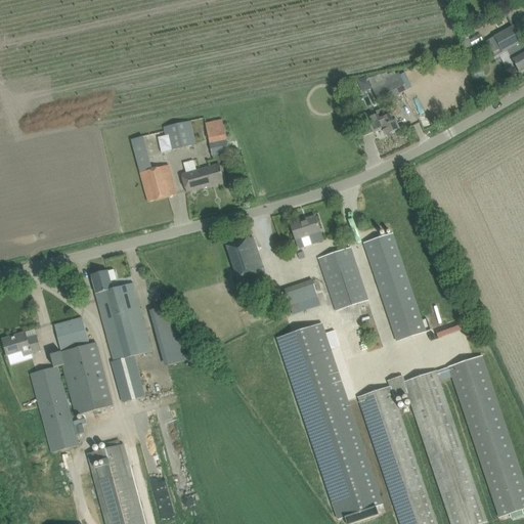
[(511,15),(508,9),(498,15),(503,20),(511,15)]
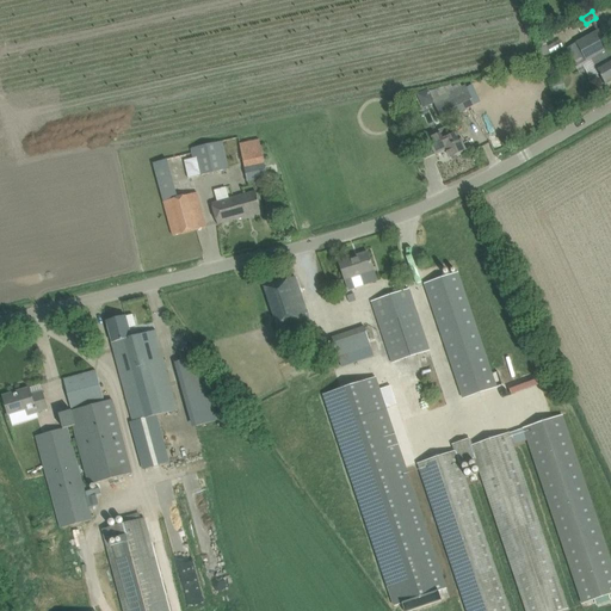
[(567,48),(572,56),(576,67),(591,59),(596,68),(605,85),(610,81),(610,51),(599,30),(575,43),(567,48)]
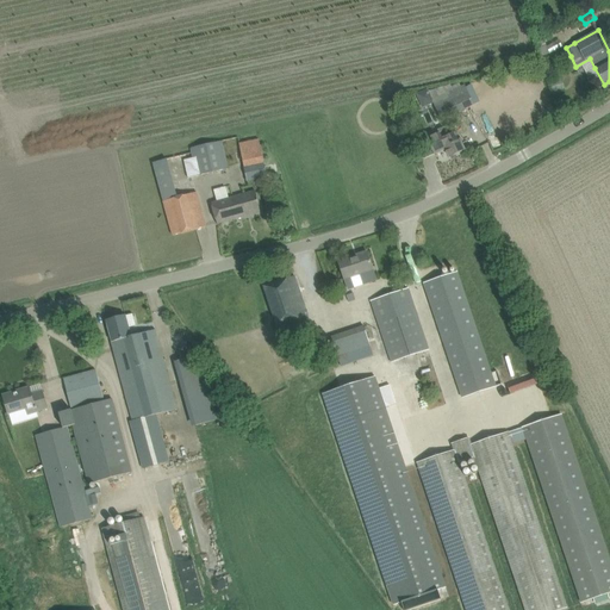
[(459,86),(431,99),(433,103),(440,119),(458,112),(473,105),(464,83),(459,86)]
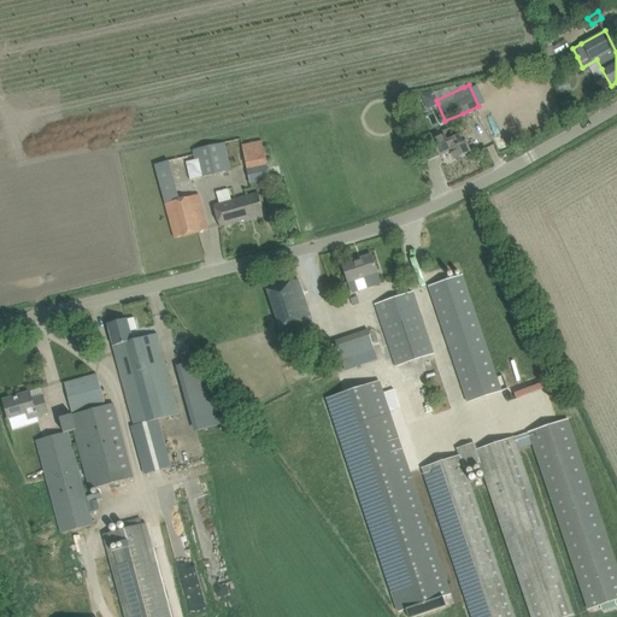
[(470,152),(465,141),(457,125),(442,131),(444,136),(433,141),(423,146),(429,160),(439,156),(440,157),(451,151),(454,159),(470,152)]
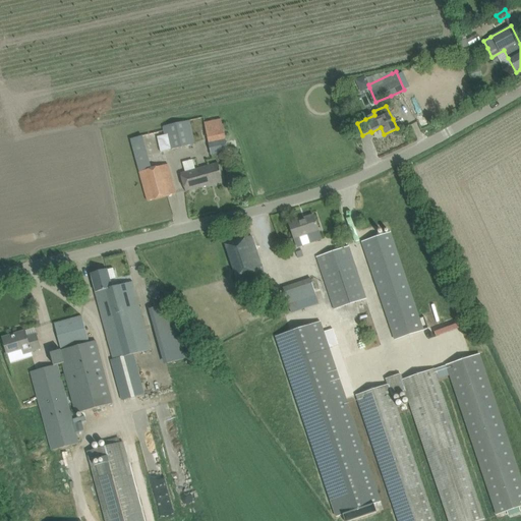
[(228,151),(226,140),(221,119),(204,123),(209,145),(211,155),(228,151)]
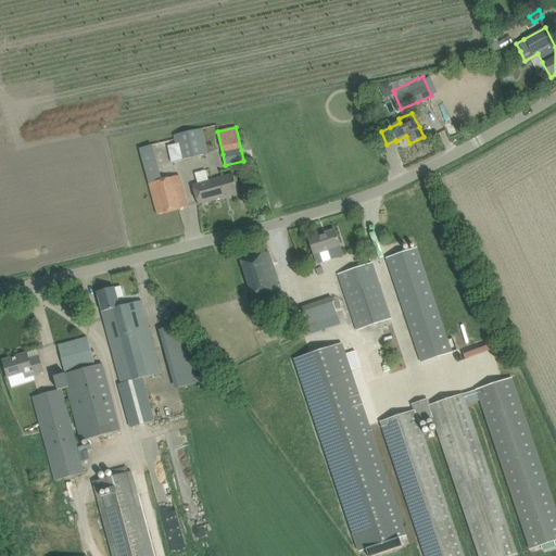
[(176,144),(167,147),(172,163),(207,154),(201,129),(174,135),(176,144)]
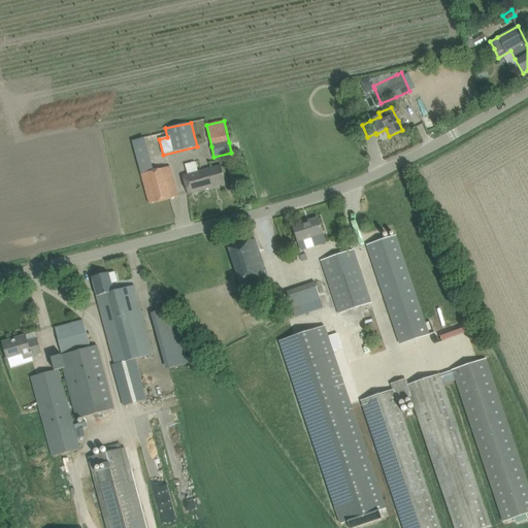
[(175,187),(170,167),(141,174),(150,204),(178,196),(175,187)]
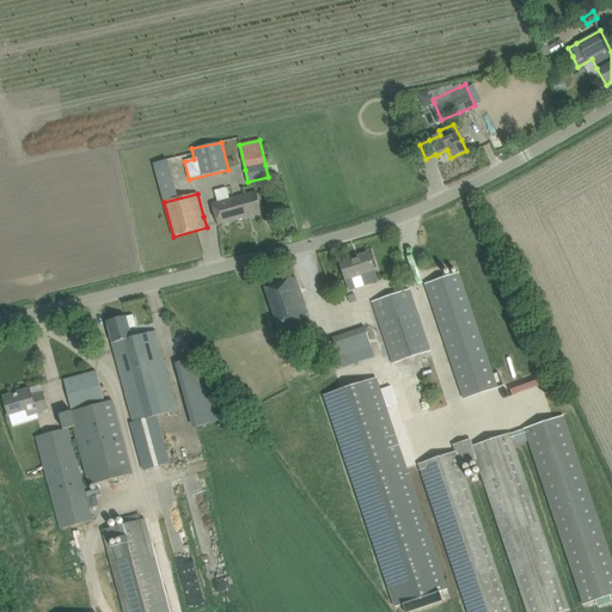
[(213,206),(218,225),(259,213),(255,195),(228,202),(228,199),(224,200),(225,203),(213,206)]
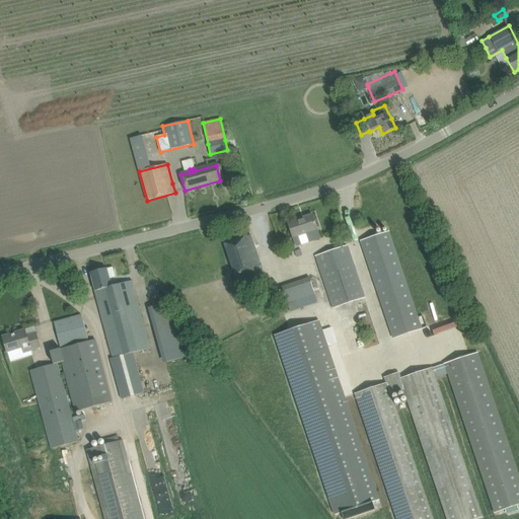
[(288,223),(296,246),(320,238),(312,215),(288,223)]
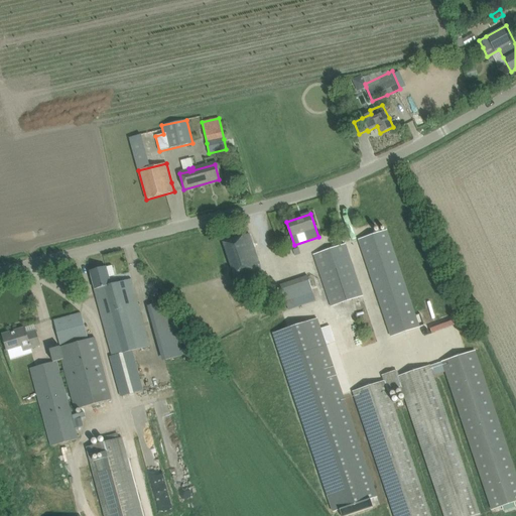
[(359,240),(362,249),(391,337),(419,327),(386,231),(359,240)]
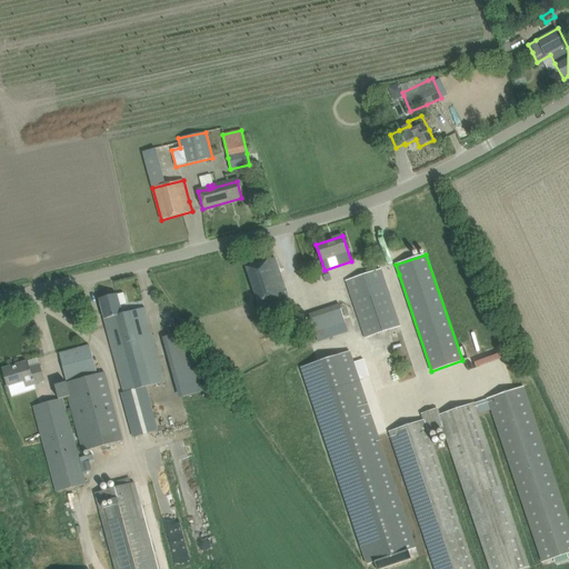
[(246,267),(249,278),(259,305),(287,295),(275,258),(246,267)]
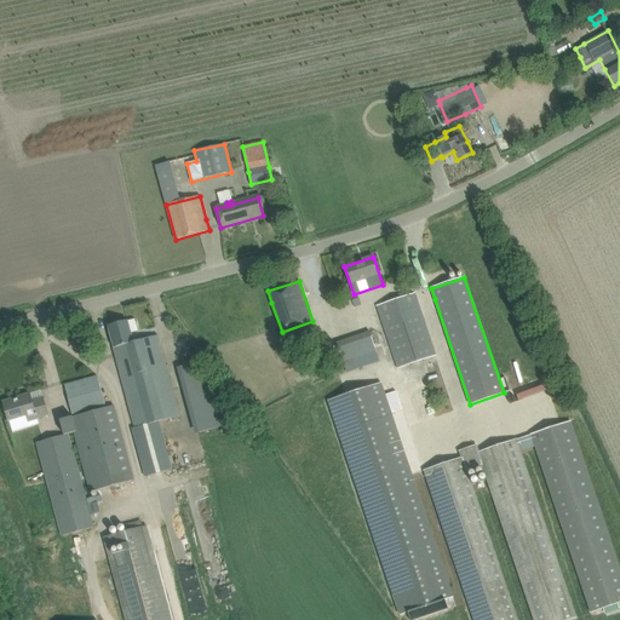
[(377,306),(380,319),(397,369),(436,357),(415,293),(377,306)]
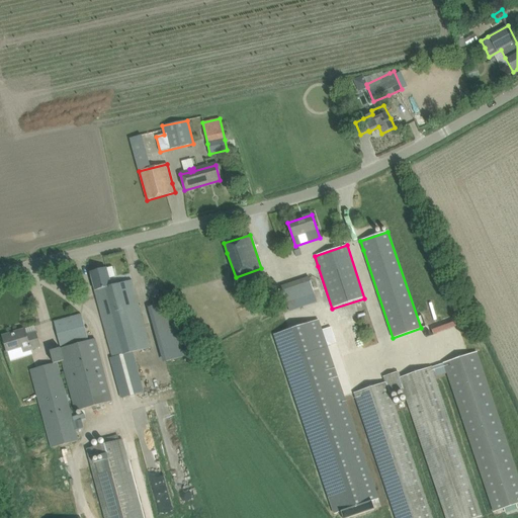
[(90,273),(94,290),(111,285),(106,268),(90,273)]
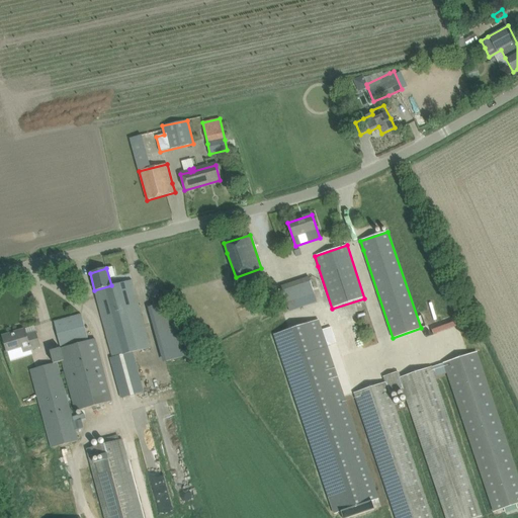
[(281,286),(284,296),(289,312),(318,301),(315,294),(309,277),(281,286)]
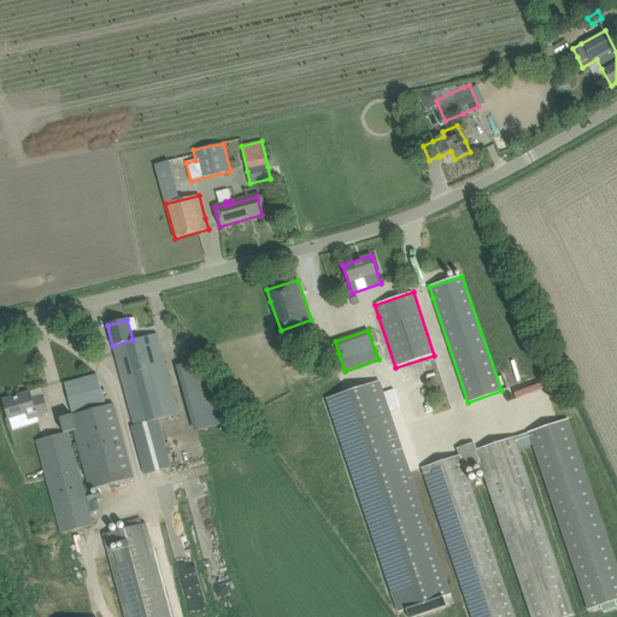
[(112,346),(134,428),(158,421),(178,415),(160,346),(157,334),(133,340),(112,346)]
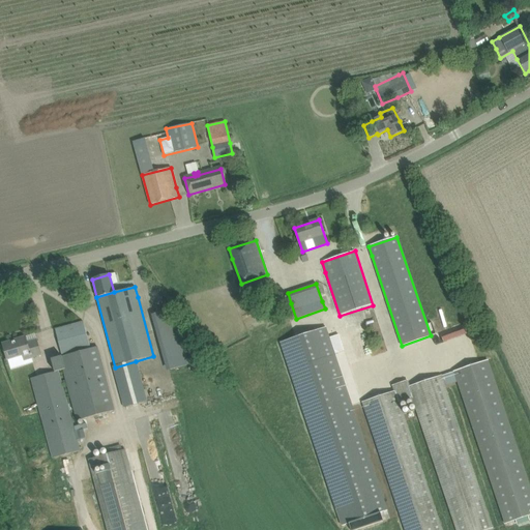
[(173,310),(154,314),(158,330),(177,325),(173,310)]
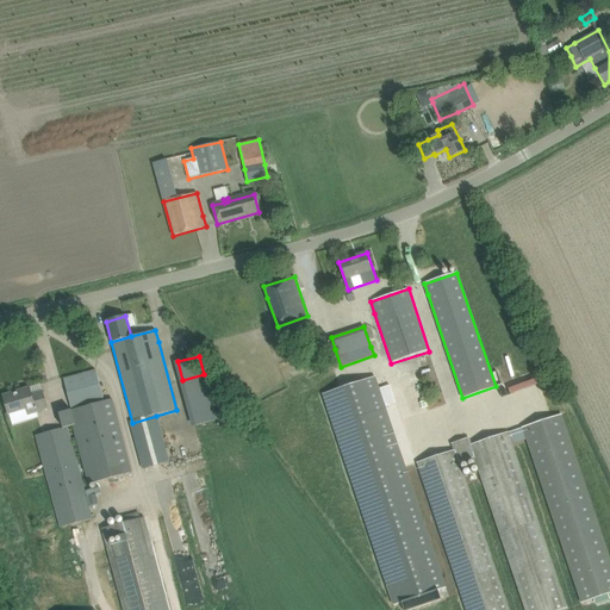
[(72,408),(104,399),(97,372),(63,380),(72,408)]
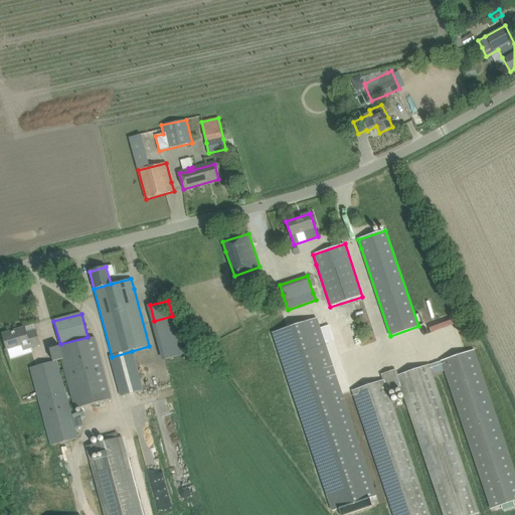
[(334,341),(329,326),(320,329),(316,318),(273,333),(333,511),(339,509),(340,514),(345,514),(372,506),(369,498),(375,496),(325,344),(334,341)]
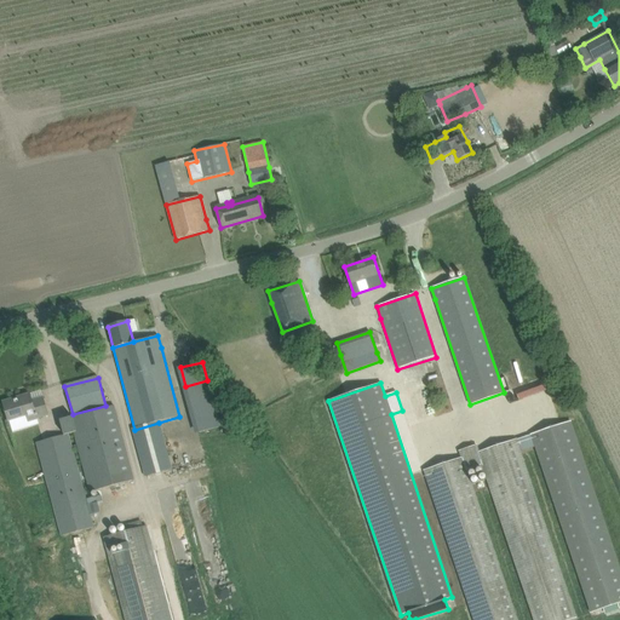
[(29,395),(3,402),(6,414),(9,422),(11,432),(38,424),(36,419),(47,415),(46,409),(42,397),(32,401),(29,395)]
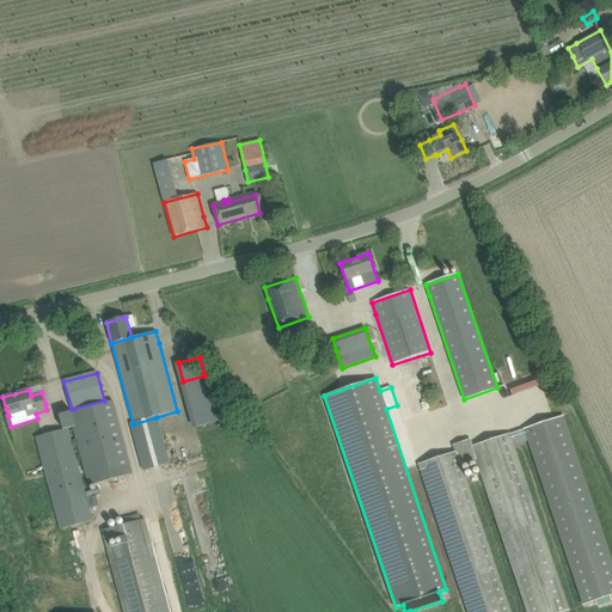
[(112,401),(60,415),(63,429),(67,428),(73,427),(89,485),(132,475),(112,401)]
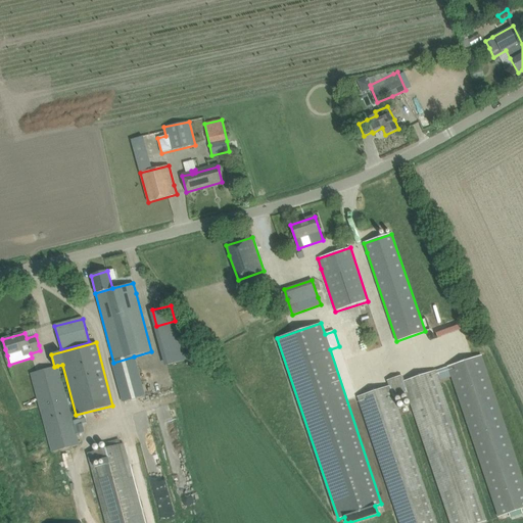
[(447,366),(450,377),(497,517),(522,508),(522,478),(481,354),(447,366)]
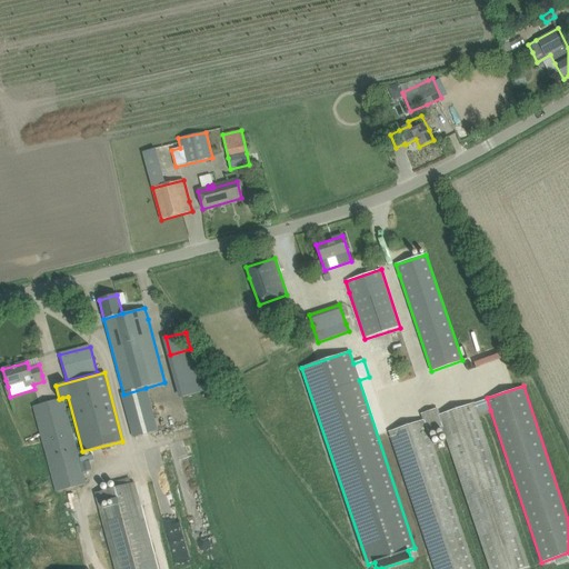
[(146,388),(123,395),(121,395),(133,438),(158,430),(146,388)]
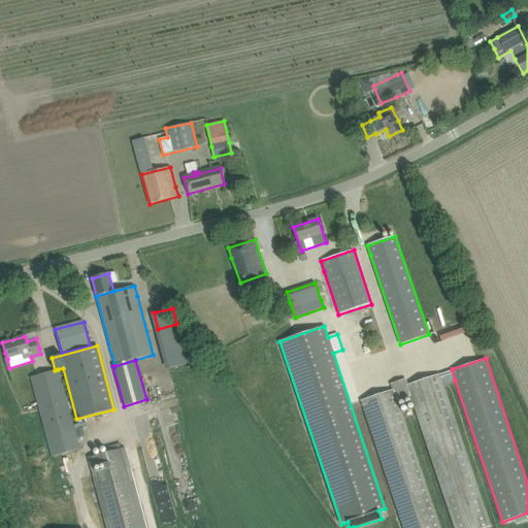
[(58,369),(55,370),(31,376),(53,457),(79,450),(76,438),(74,430),(71,421),(58,369)]
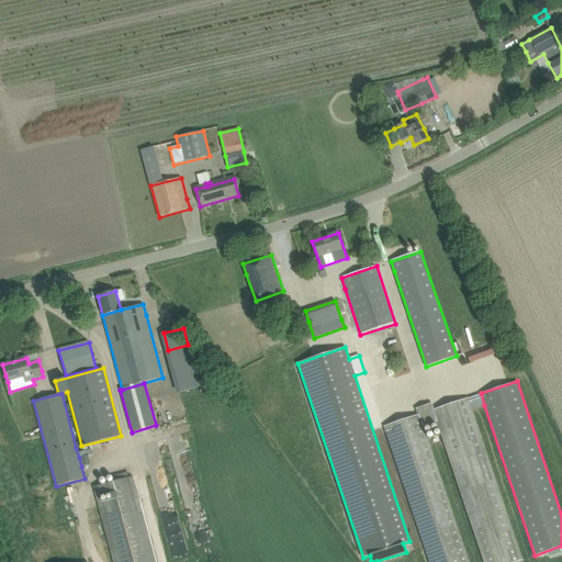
[(481,393),(469,397),(472,408),(484,405),(481,393)]
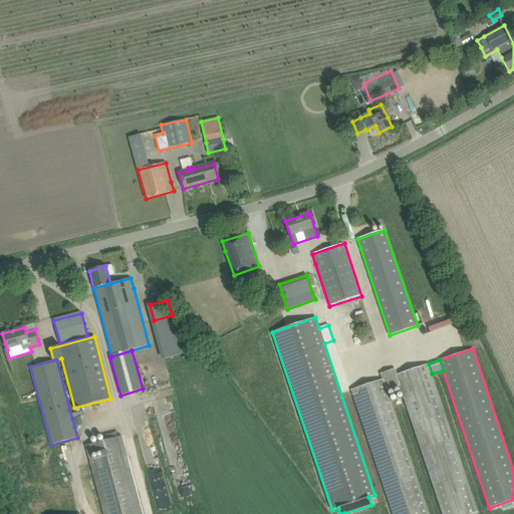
[(429,363),(398,373),(396,374),(399,386),(441,513),(470,513),(478,511),(432,373),(429,363)]
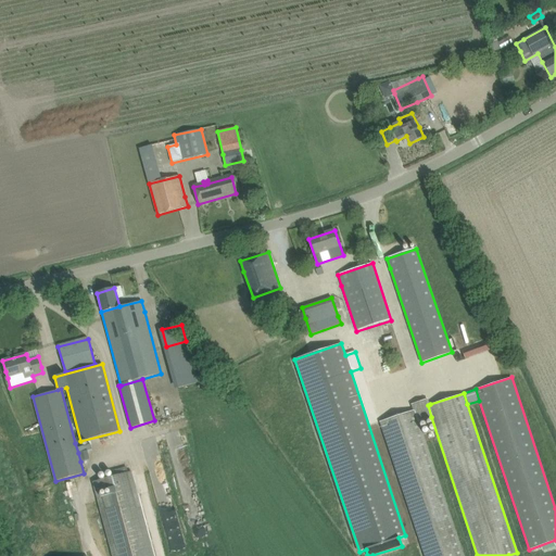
[(412,404),(414,409),(415,409),(419,421),(431,417),(428,405),(430,404),(429,399),(412,404)]
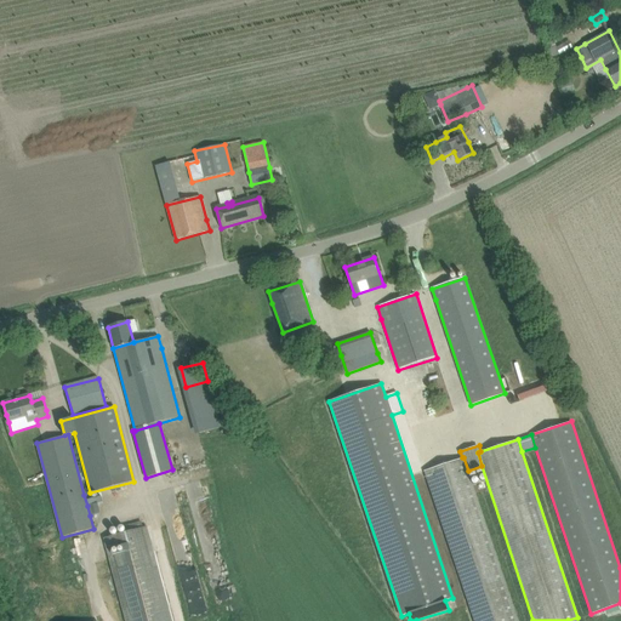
[(463,457),(462,457),(425,471),(473,620),(518,620),(468,471),(463,457)]
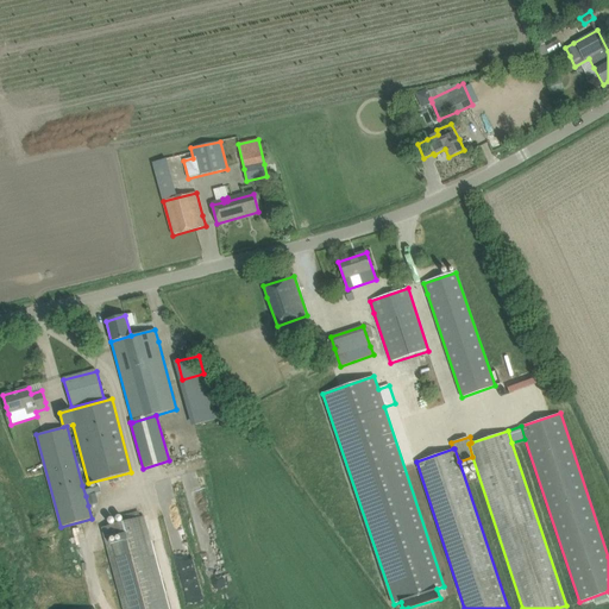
[(95,494),(86,496),(88,506),(98,503),(95,494)]
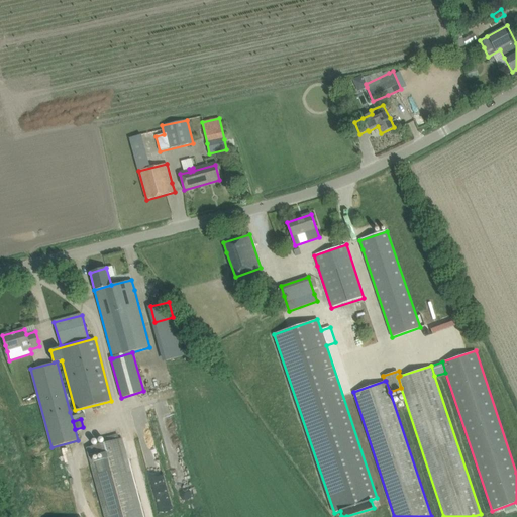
[(118,440),(117,434),(103,438),(105,444),(118,440)]
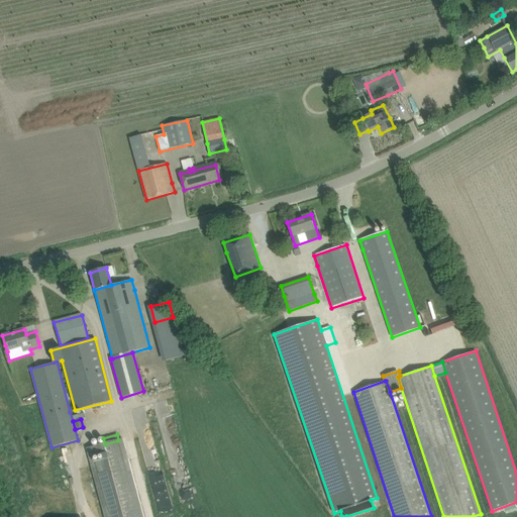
[(142,516),(122,439),(87,448),(105,516),(142,516)]
